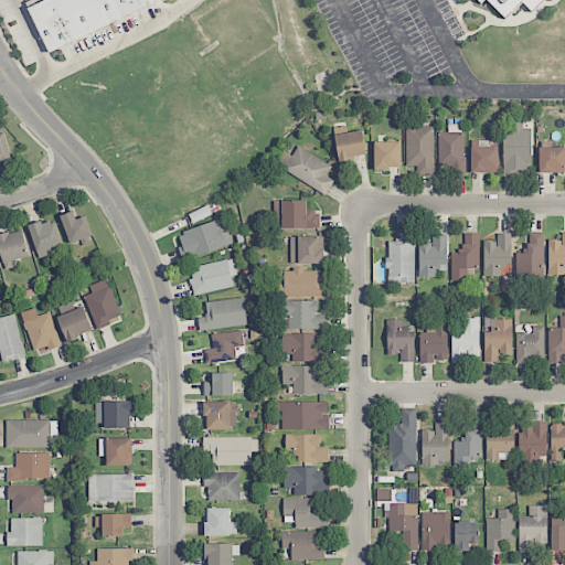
[(52,51),(153,0),(44,0),(31,7),(52,51)]
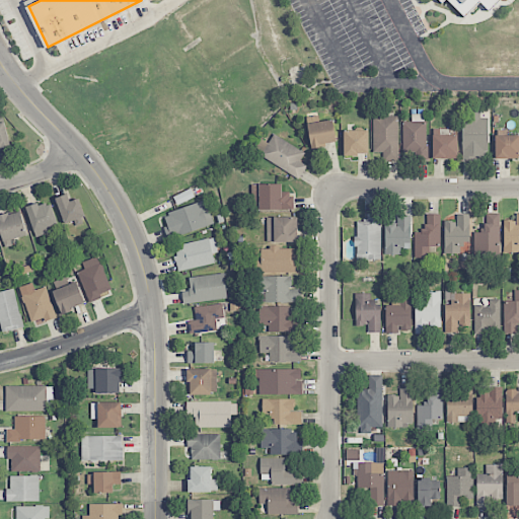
[(489,11),(499,0),(438,0),(442,3),(445,0),(447,0),(464,16),(479,1),(489,11)]
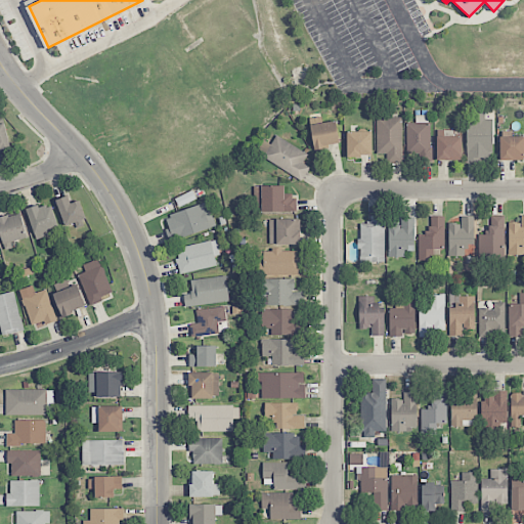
[(466,161),(492,161),(492,120),(484,119),(485,114),(467,114),(466,161)]
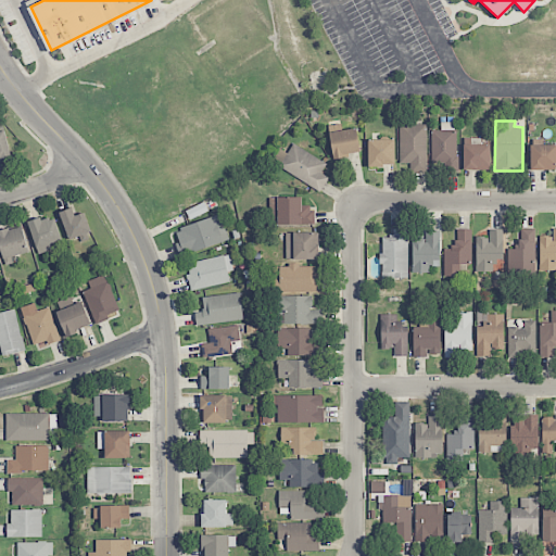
[(456,129),(447,129),(447,123),(442,123),(442,129),(433,129),(432,168),(456,168),(456,129)]
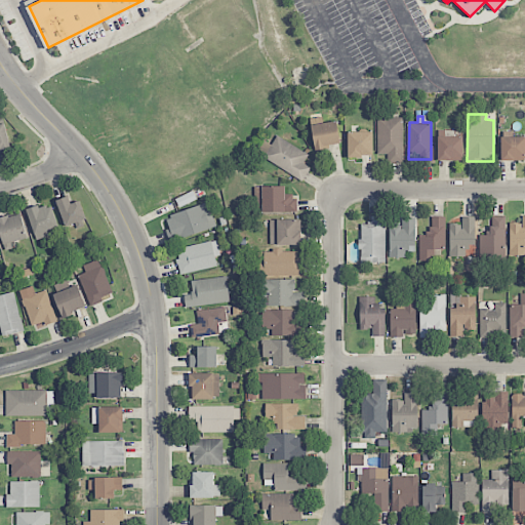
[(402,117),(376,118),(377,154),(387,154),(387,163),(403,162),(402,117)]
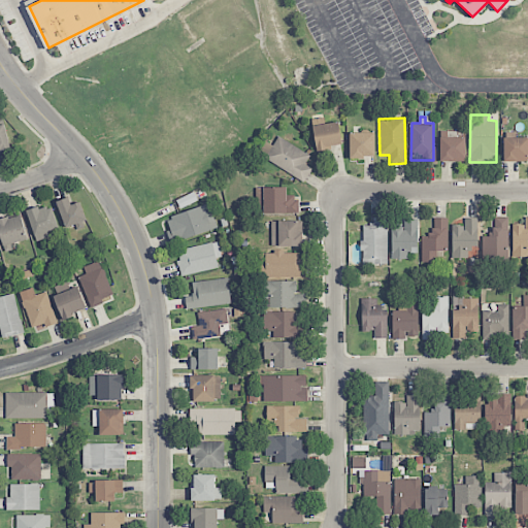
[(314,125),(316,150),(341,146),(339,123),(314,125)]
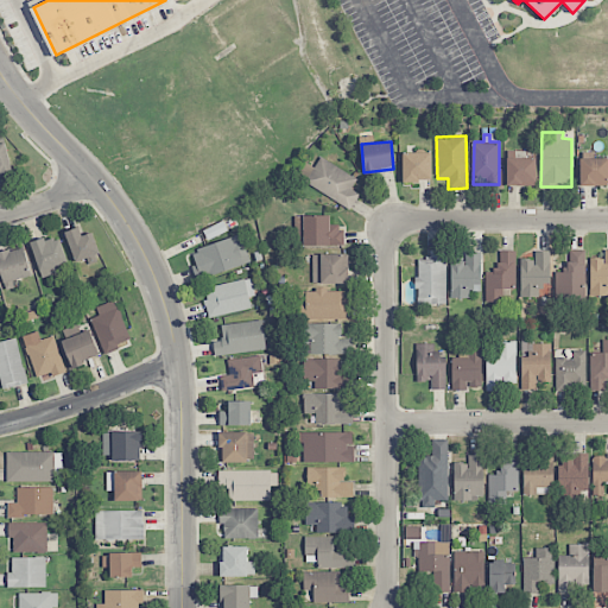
[(0,144),(0,183),(1,183),(0,178),(13,175),(5,143),(0,144)]
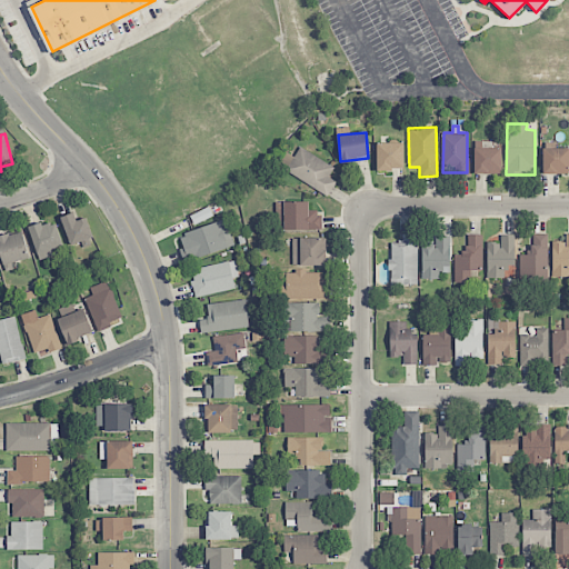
[(403,142),(376,143),(377,170),(403,170),(403,142)]
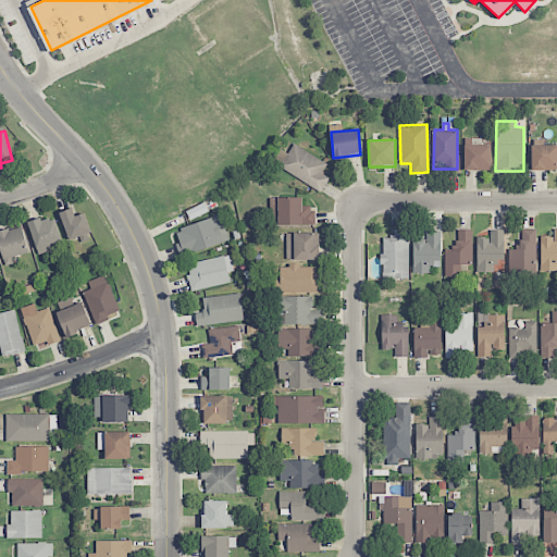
[(326,164),(294,144),(287,153),(281,149),(272,162),(320,192),(329,177),(321,173),(326,164)]
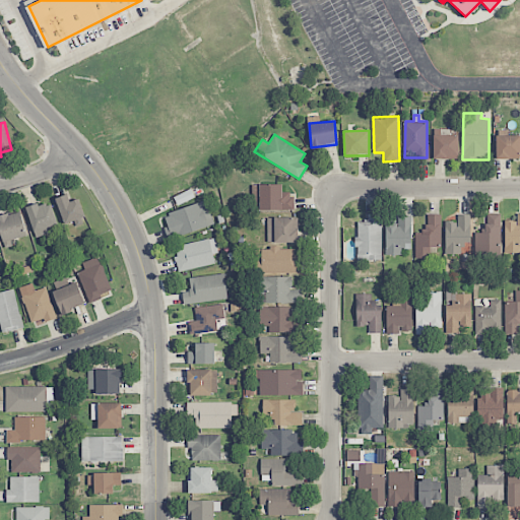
[(458,135),(434,135),(434,158),(458,158),(458,135)]
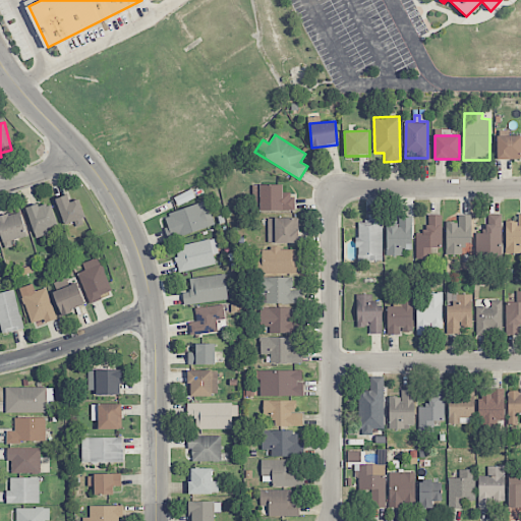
[(497,159),(520,159),(520,135),(497,135),(497,159)]
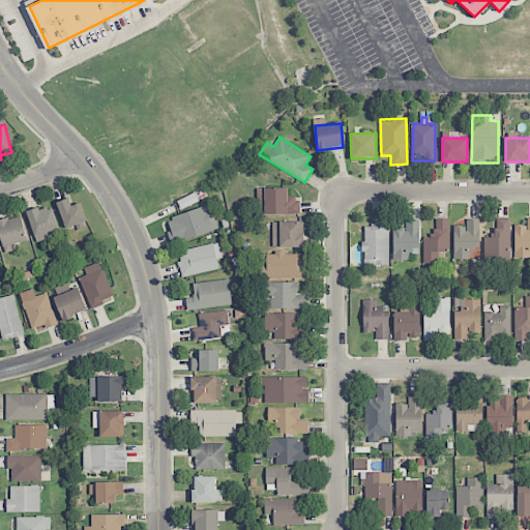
[(287,187),(258,188),(258,203),(264,203),(264,214),(298,214),(298,196),(287,196),(287,187)]
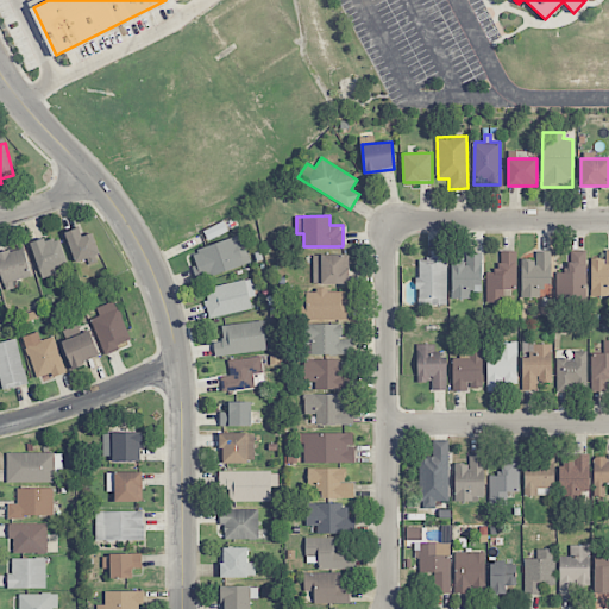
[(76,263),(100,253),(92,233),(82,237),(79,227),(64,233),(76,263)]
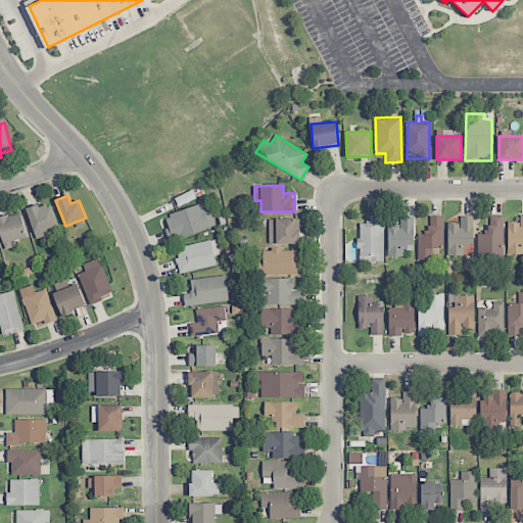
[(35,239),(49,235),(47,229),(57,226),(51,202),(27,209),(35,239)]
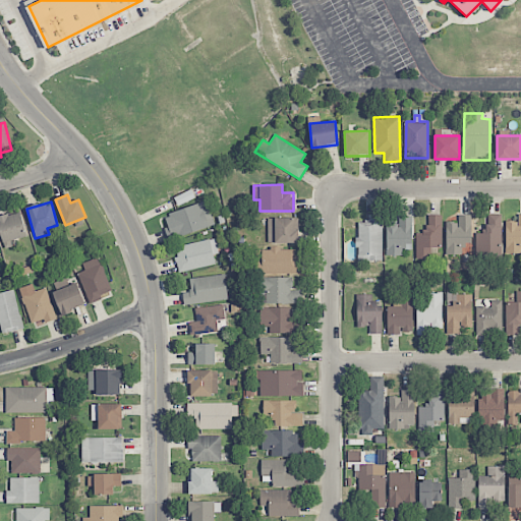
[(164,214),(168,227),(164,228),(168,239),(215,226),(208,201),(164,214)]
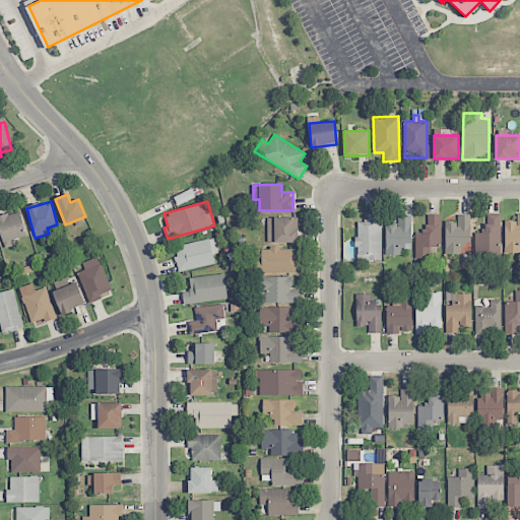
[(26,235),(20,211),(0,215),(0,238),(1,242),(26,235)]
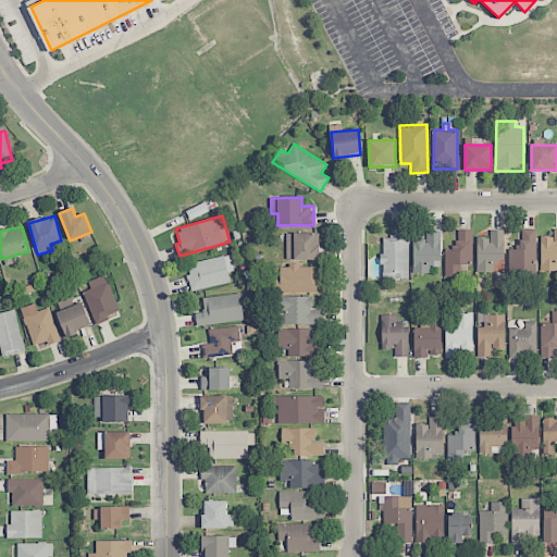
[(382,279),(409,279),(408,229),(394,230),(394,237),(383,237),(383,252),(381,252),(382,279)]
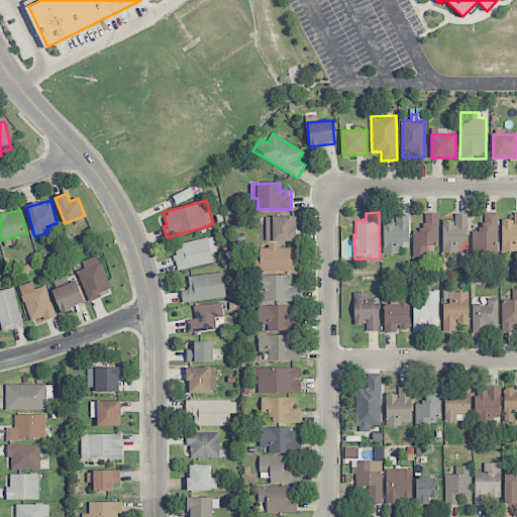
[(516,212),(514,212),(514,220),(502,219),(501,251),(516,252),(516,247),(516,246),(516,212)]
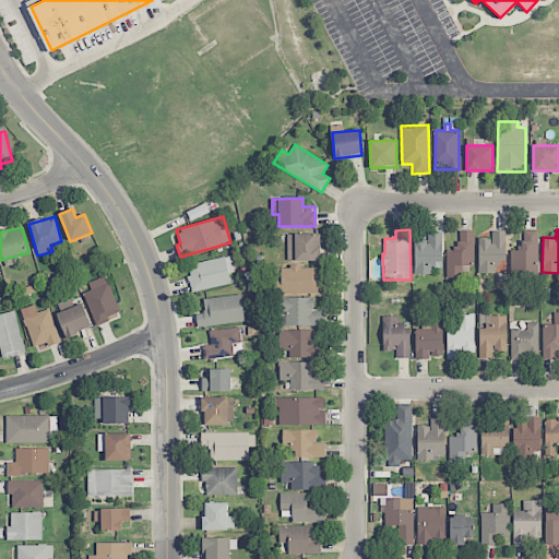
[(473,230),(458,232),(458,251),(445,251),(445,278),(462,277),(462,266),(474,265),(473,230)]
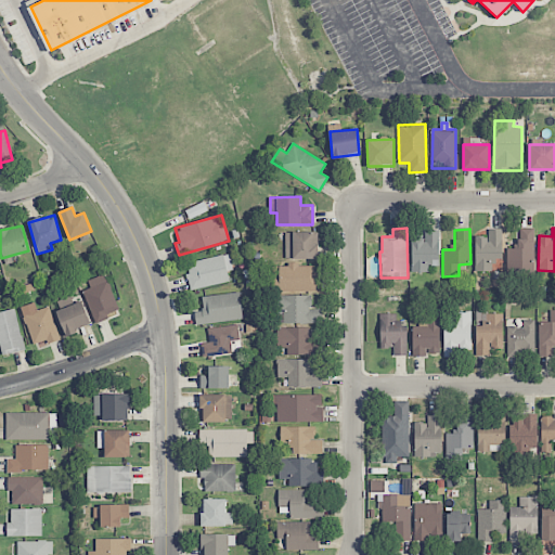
[(488,229),(488,237),(475,237),(475,271),(492,271),(492,262),(502,263),(502,230),(488,229)]
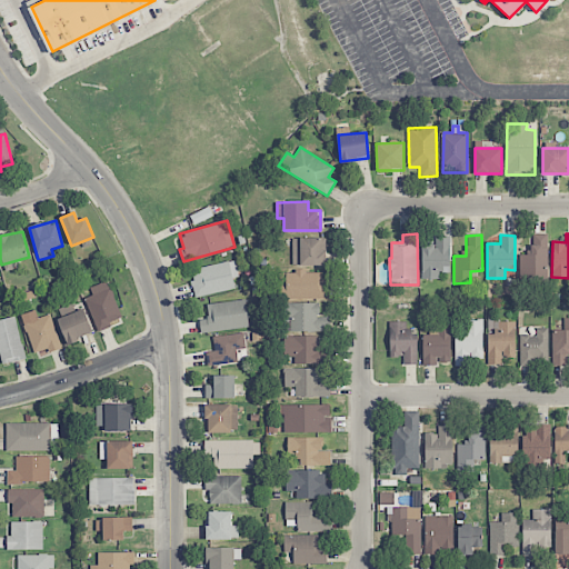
[(520,255),(519,277),(547,277),(548,235),(531,235),(531,255),(520,255)]
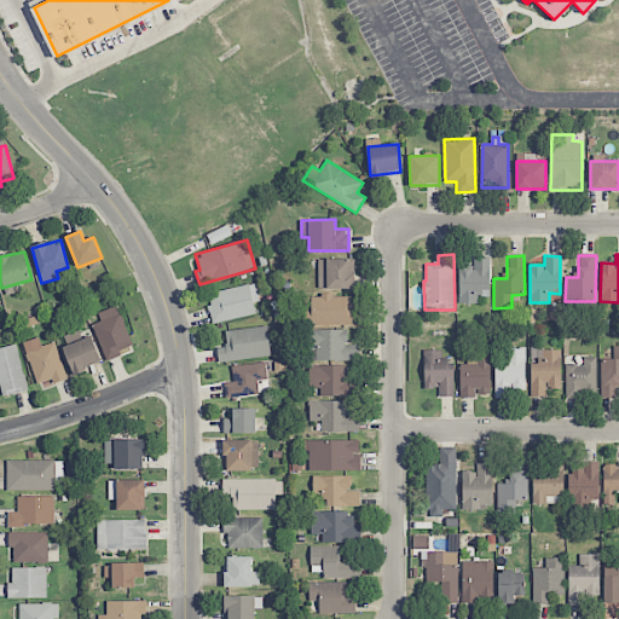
[(460,264),(458,304),(478,304),(478,296),(489,296),(490,256),(474,256),(473,265),(460,264)]
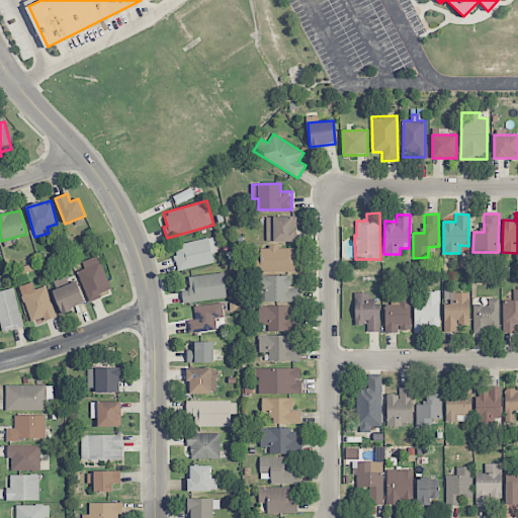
[(266,241),(295,242),(295,217),(266,216),(266,241)]
